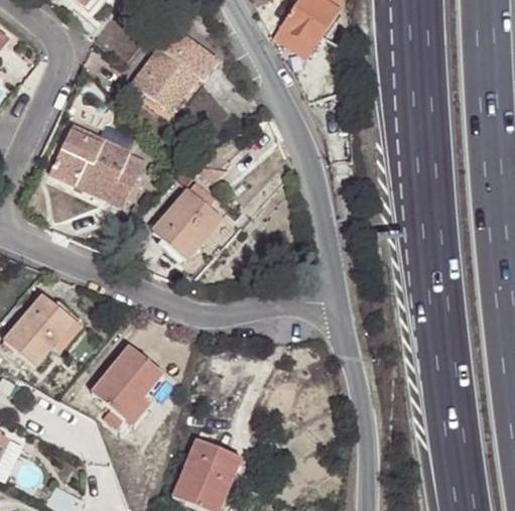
[(294,0),(280,22),(313,45),(338,8),(326,0),(294,0)]
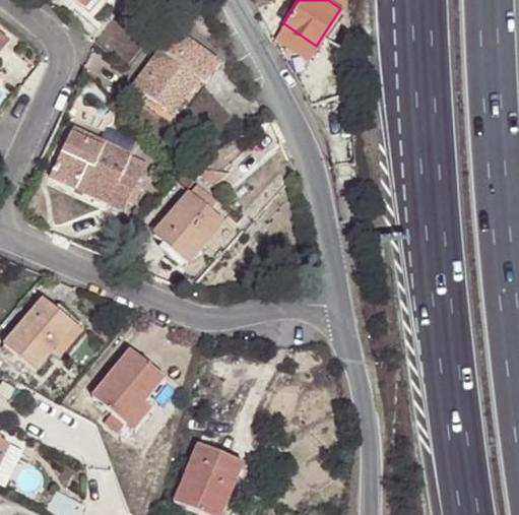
[(328,0),(340,8),(340,0),(328,0)]
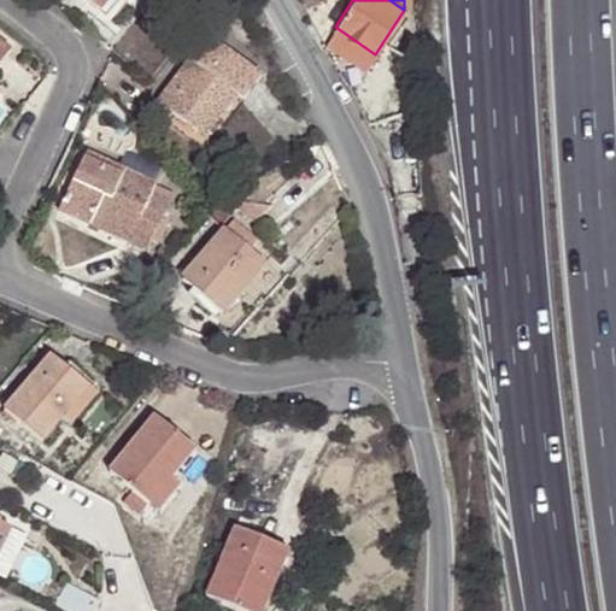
[(375,54),(335,27),(326,41),(367,68),(375,54)]
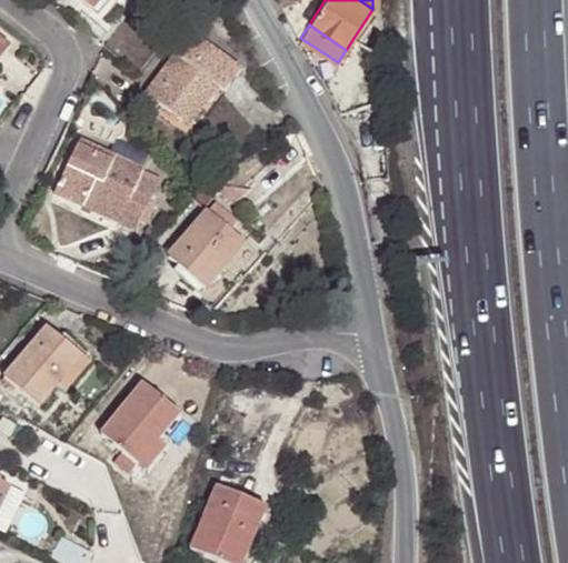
[(238,64),(188,27),(141,88),(191,124),(238,64)]
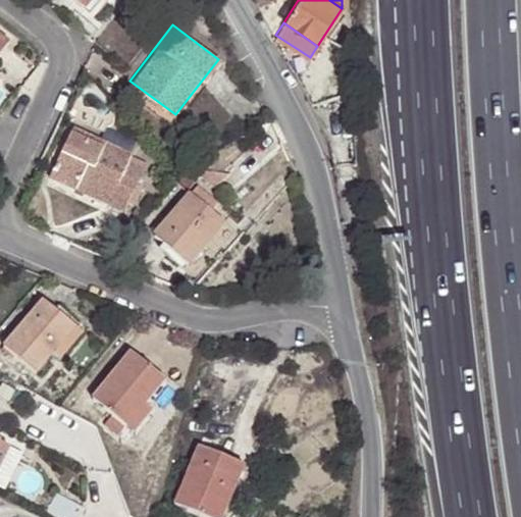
[(89,112),(74,106),(70,114),(85,120),(89,112)]
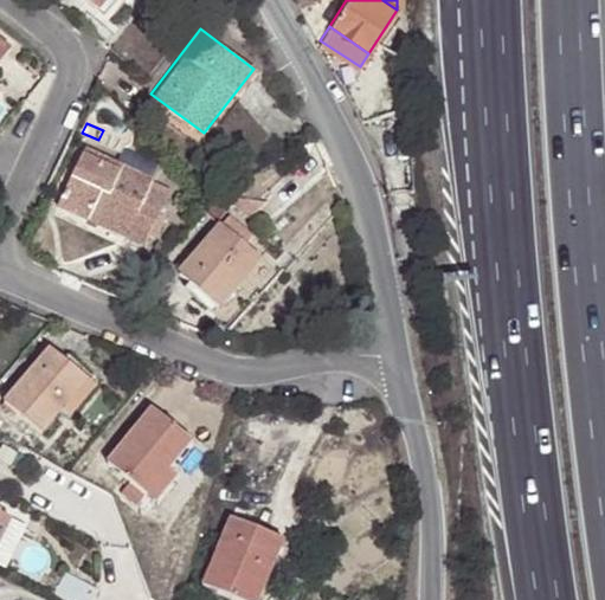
[(56,201),(87,215),(91,205),(126,221),(122,232),(142,242),(163,192),(146,184),(148,174),(83,143),(56,201)]
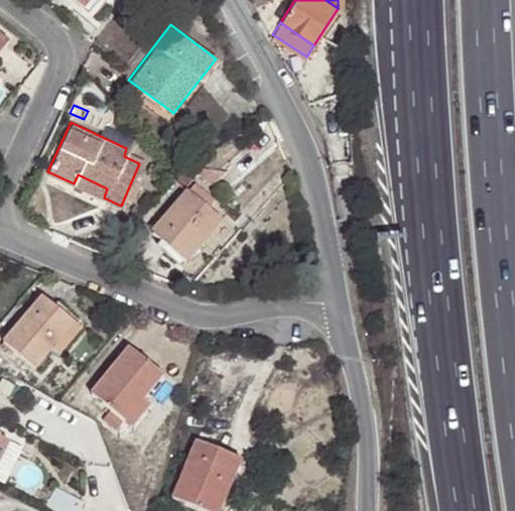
[(188,176),(176,165),(169,175),(180,184),(188,176)]
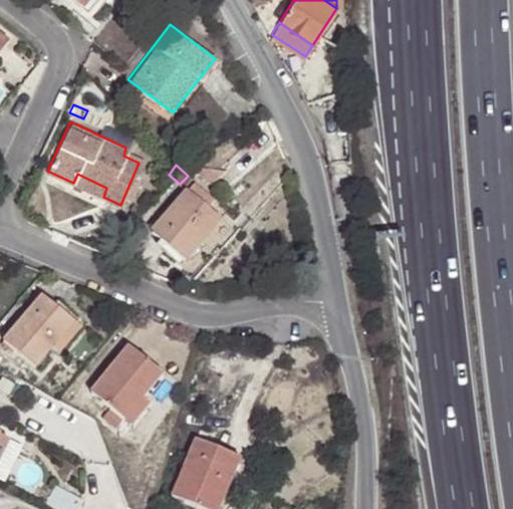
[(77,174),(73,183),(103,197),(106,188),(77,174)]
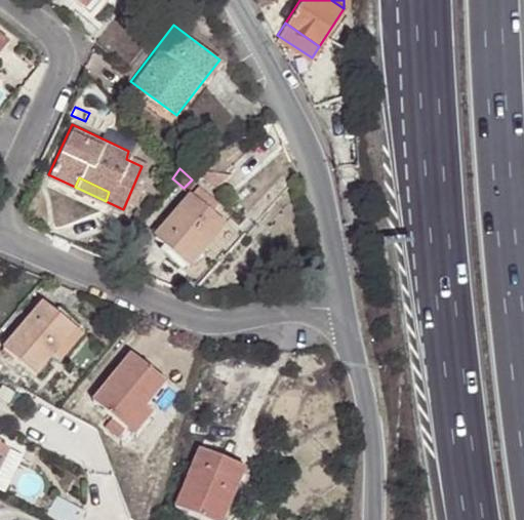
[(197,183),(153,233),(187,263),(222,221),(210,209),(217,201),(197,183)]
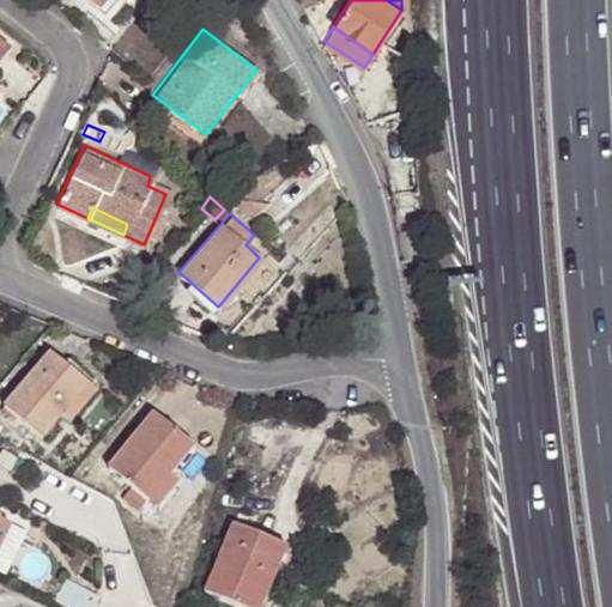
[(59,408),(85,376),(49,346),(4,402),(40,431),(59,408)]
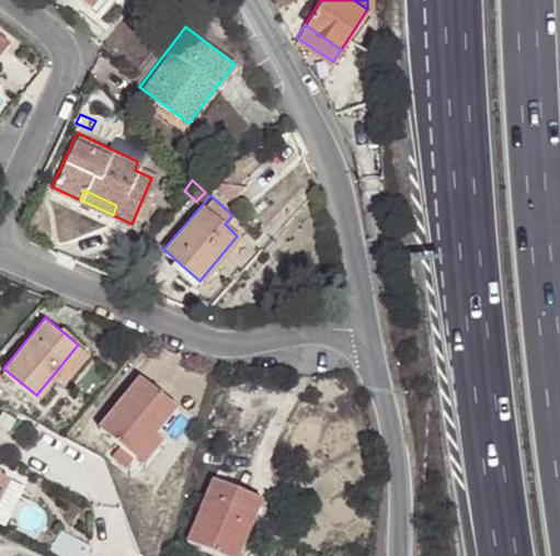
[(87,352),(78,344),(54,374),(63,382),(87,352)]
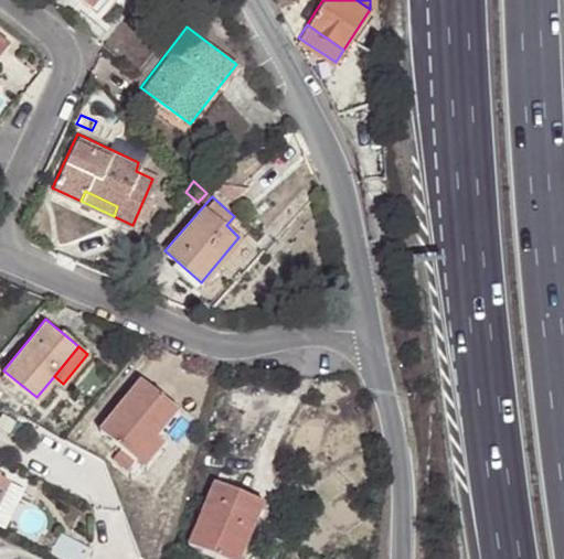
[(125,466),(134,457),(152,432),(174,406),(140,375),(98,427),(118,443),(110,454),(125,466)]
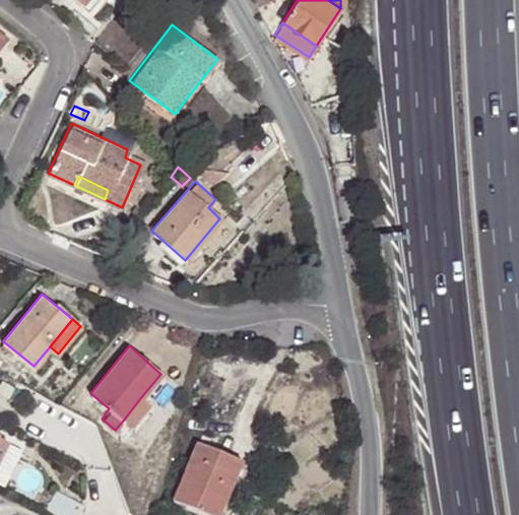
[(0,391),(3,393),(10,382),(0,377),(0,391)]
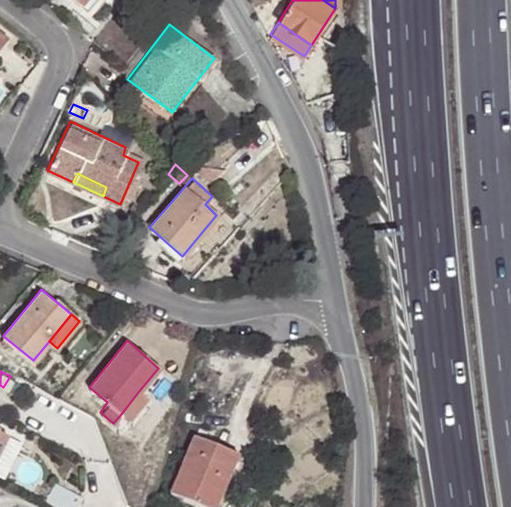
[(138,392),(121,414),(127,420),(145,398),(138,392)]
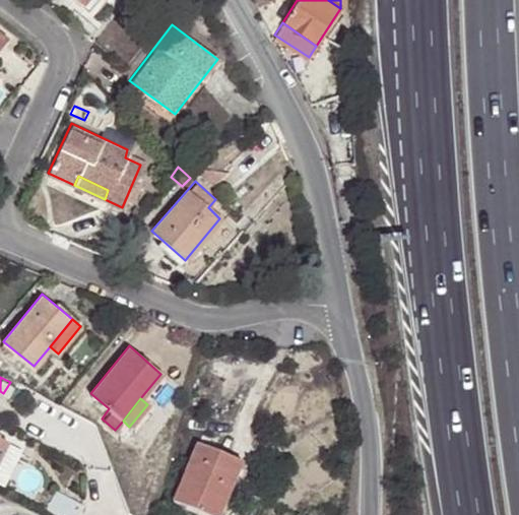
[(216,514),(241,457),(197,440),(172,499),(214,514),(216,514)]
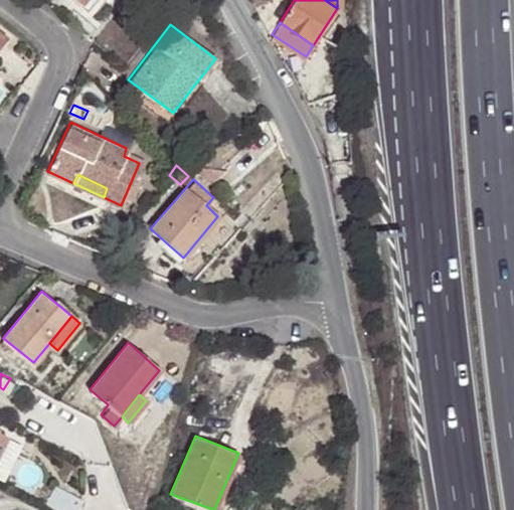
[(0,478),(1,479),(19,443),(6,437),(0,448),(0,478)]
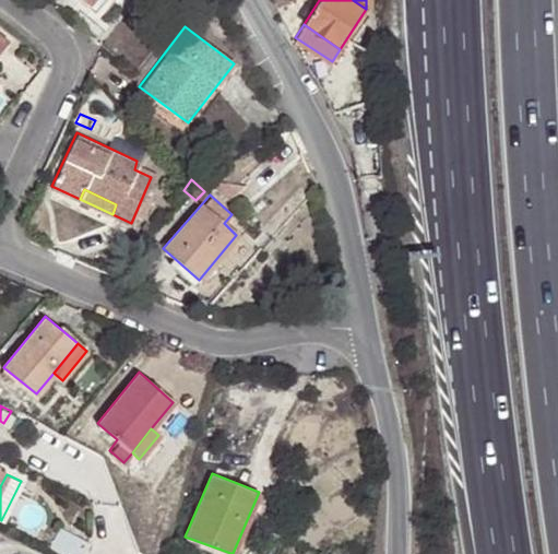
[(81,553),(88,540),(59,525),(48,544),(66,553),(81,553)]
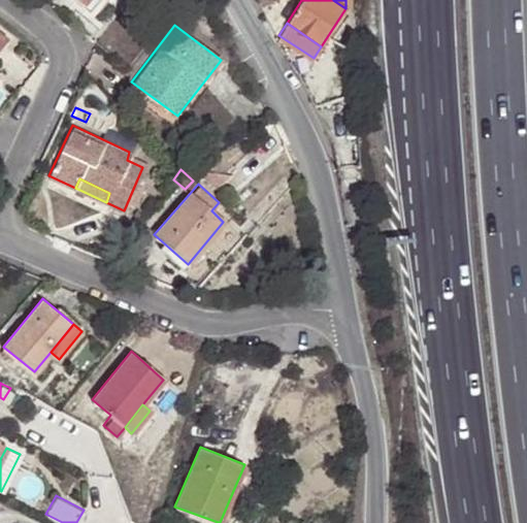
All buildings are outlined.
